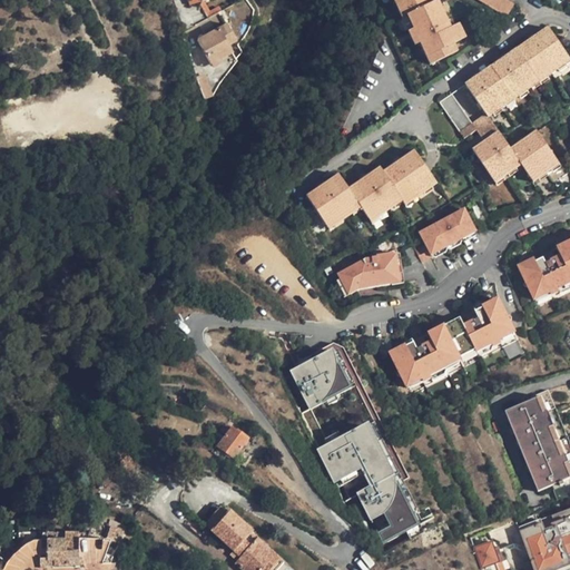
[(189,0),(194,11),(217,5),(215,0),(189,0)]
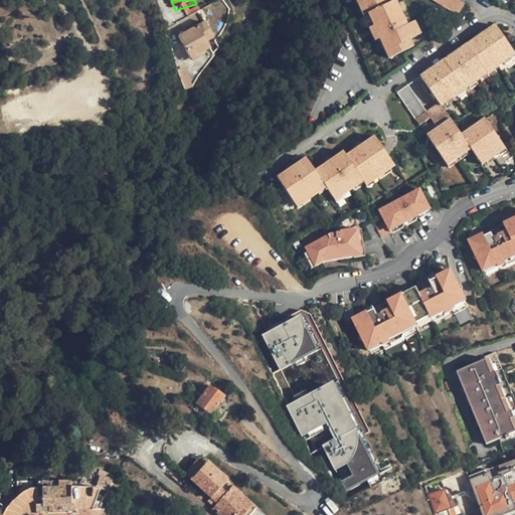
[(367,14),(379,39),(389,59),(412,48),(409,42),(414,40),(407,25),(404,26),(402,22),(392,2),(387,4),(385,0),(354,0),(356,4),(361,1),(367,14)]
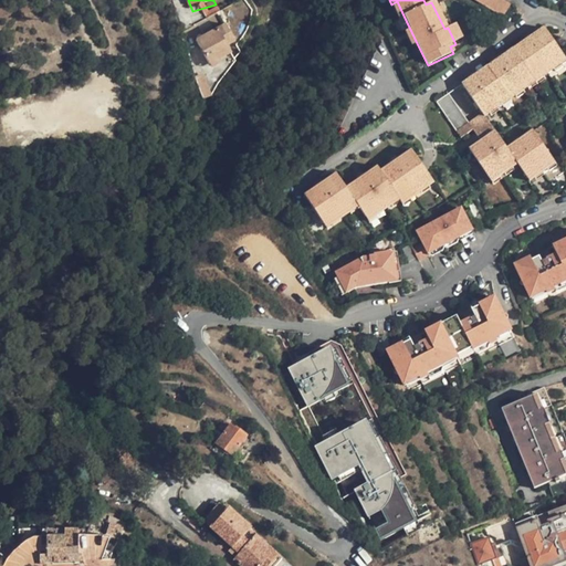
[(472,0),(502,18),(510,6),(501,0),(472,0)]
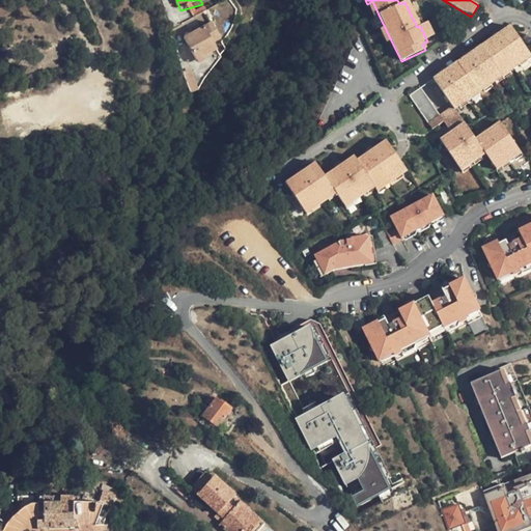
[(367,4),(373,17),(379,15),(372,1),(367,4)]
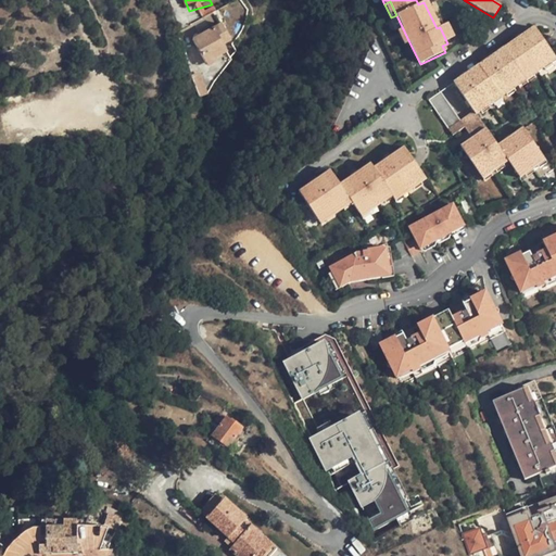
[(404,45),(409,42),(396,15),(391,17),(404,45)]
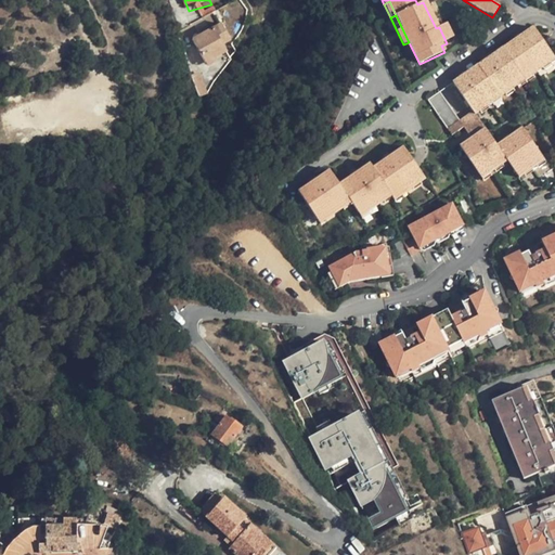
[(474,112),(476,115),(554,59),(554,54),(533,26),(454,82),(474,112)]
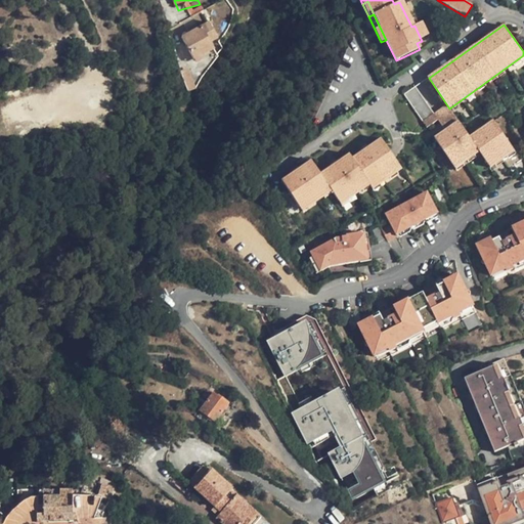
[(213,29),(202,35),(194,39),(186,44),(199,67),(225,52),(213,29)]
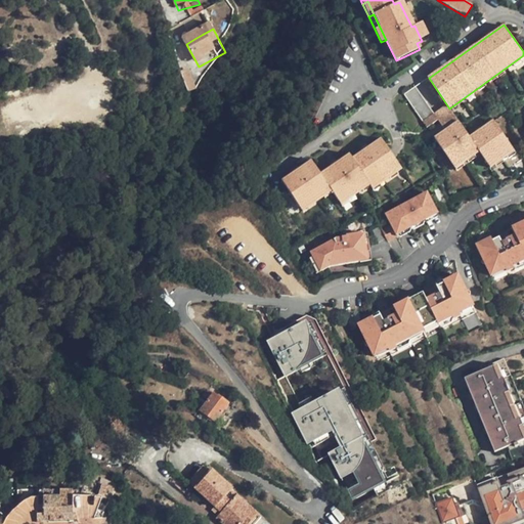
[(439,121),(435,115),(416,87),(404,95),(428,129),(439,121)]
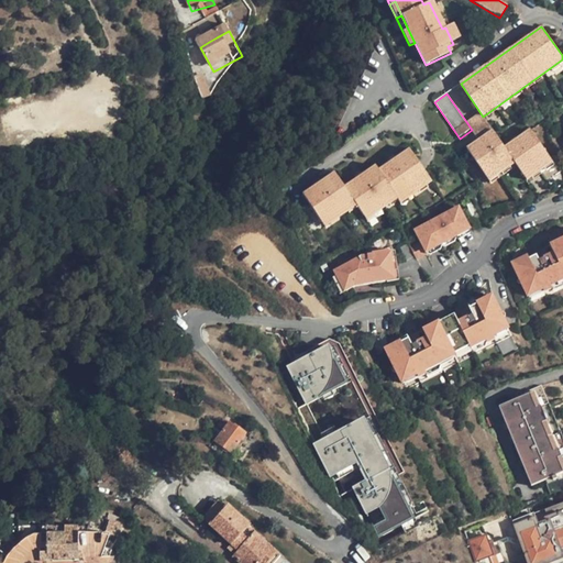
[(494,131),(483,117),(481,113),(467,123),(472,130),(479,141),(494,131)]
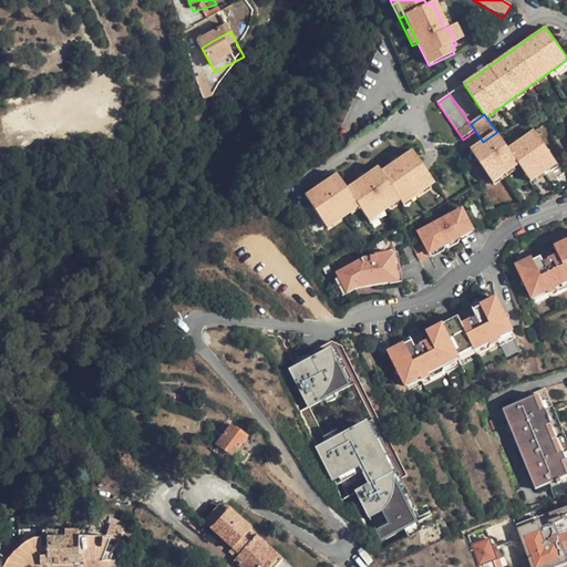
[(509,151),(497,132),(483,142),(471,151),(494,184),(519,166),(509,151)]
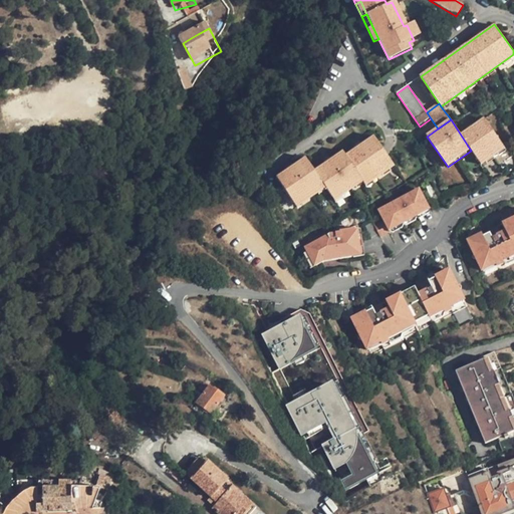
[(486,119),(462,137),(471,151),(480,163),(482,166),(506,149),(486,119)]
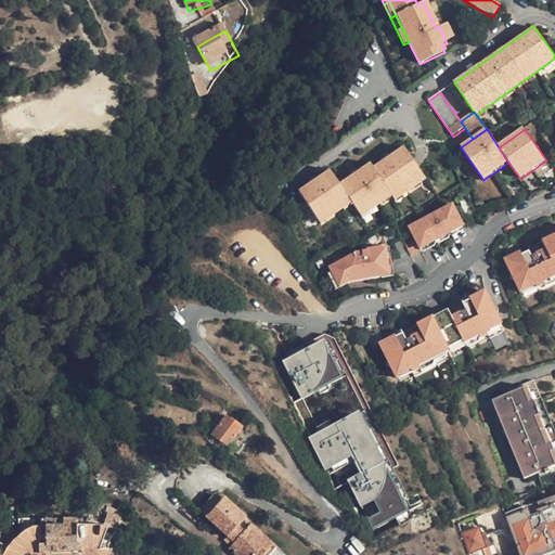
[(400,192),(411,184),(417,180),(423,176),(402,146),(390,154),(384,158),(372,167),(390,195),(392,197),(400,192)]
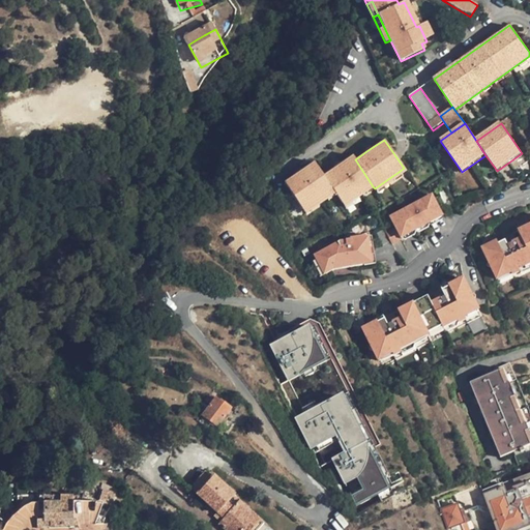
[(334,168),(323,176),(334,193),(337,198),(344,207),(350,202),(365,192),(373,186),(355,159),(352,155),(340,164),(334,168)]
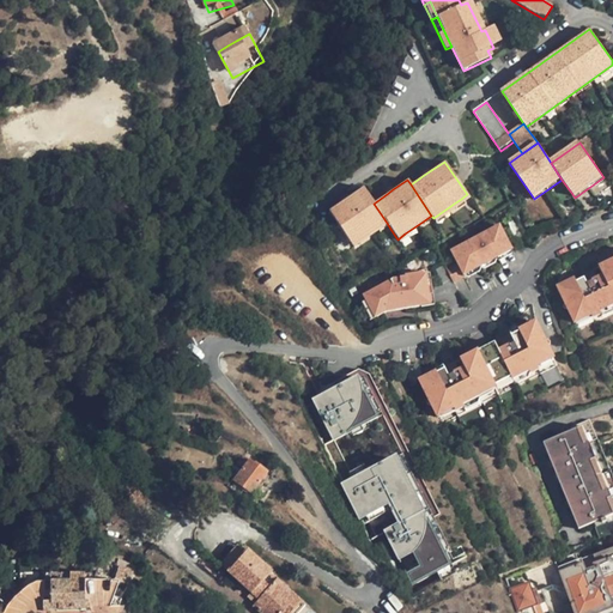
[(380,229),(387,223),(374,204),(363,189),(350,199),(343,204),(329,213),(329,214),(352,248),(360,242),(366,237),(380,229)]
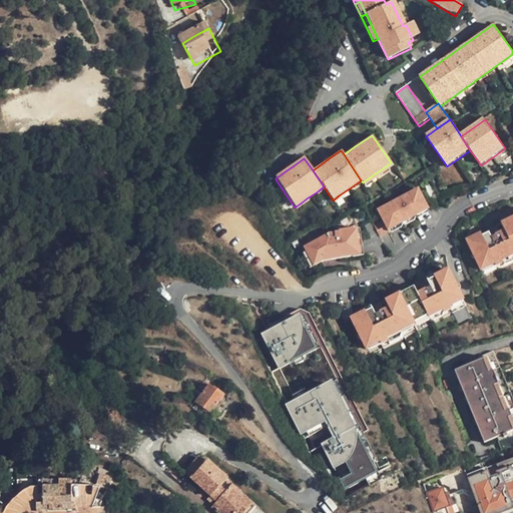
[(389,171),(386,166),(380,170),(384,175),(389,171)]
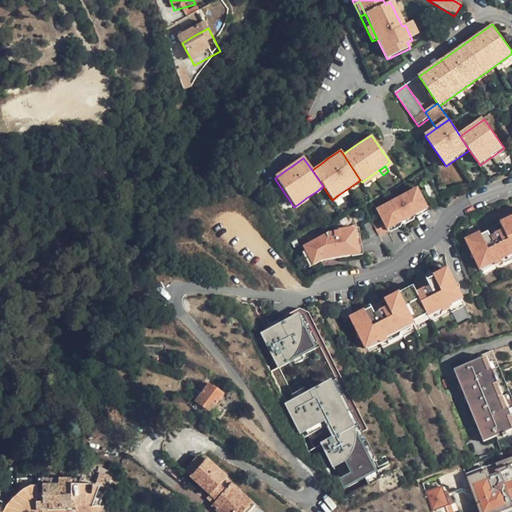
[(362,182),(364,184),(366,187),(372,182),(369,177),(362,182)]
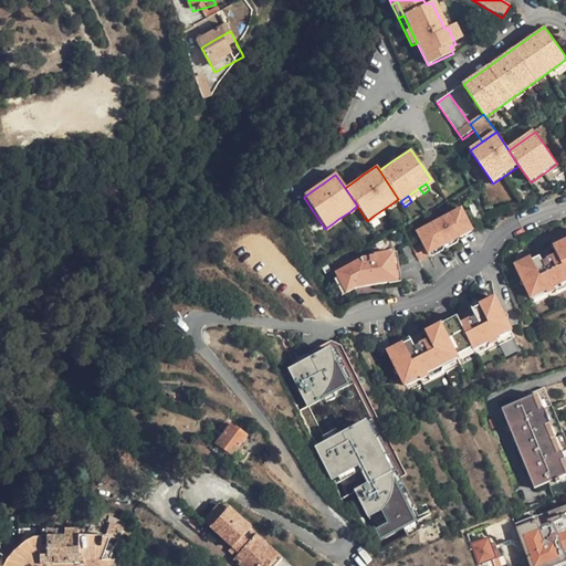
[(394,209),(402,203),(400,201),(398,199),(390,205),(394,209)]
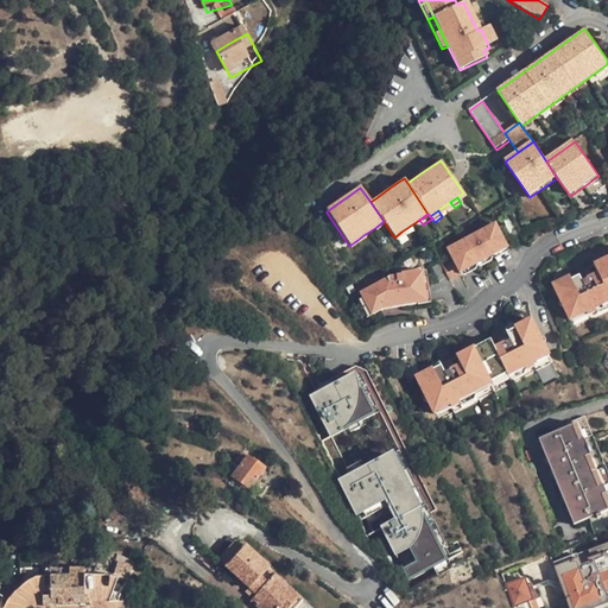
[(379,232),(387,227),(384,221),(377,227),(379,232)]
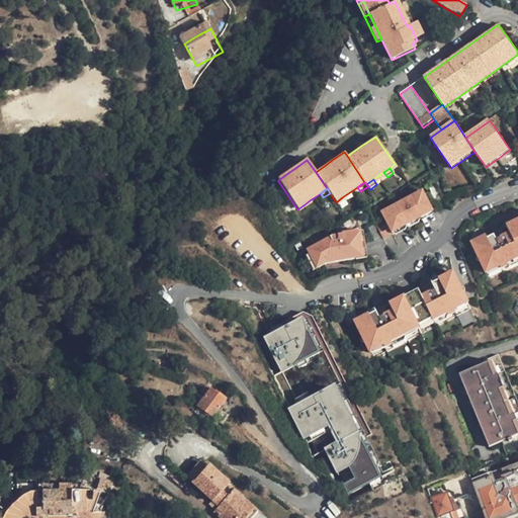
[(416,211),(419,218),(433,210),(423,191),(407,199),(406,198),(399,202),(400,203),(382,211),(387,222),(377,227),(383,239),(395,234),(393,231),(407,224),(404,218),(406,217),(416,211)]
